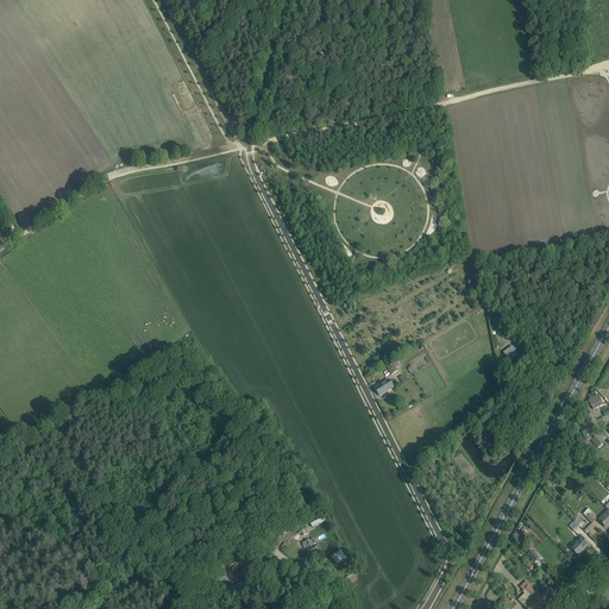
[(510,363),(519,356),(512,346),(503,353),(510,363)]
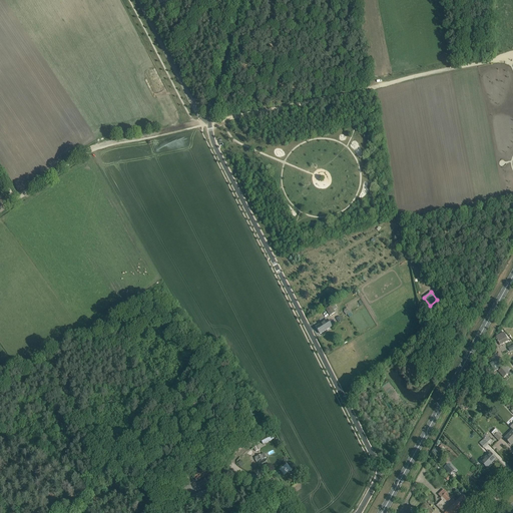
[(335,313),(334,311),(337,309),(335,304),(331,307),(326,310),(330,316),(335,313)]
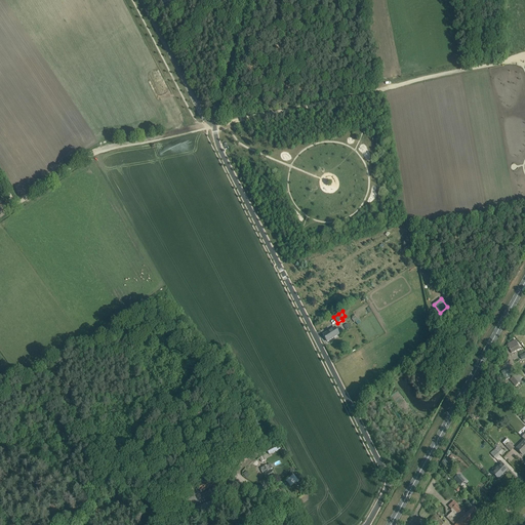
[(331,330),(327,332),(323,335),(327,341),(338,334),(334,328),(331,330)]
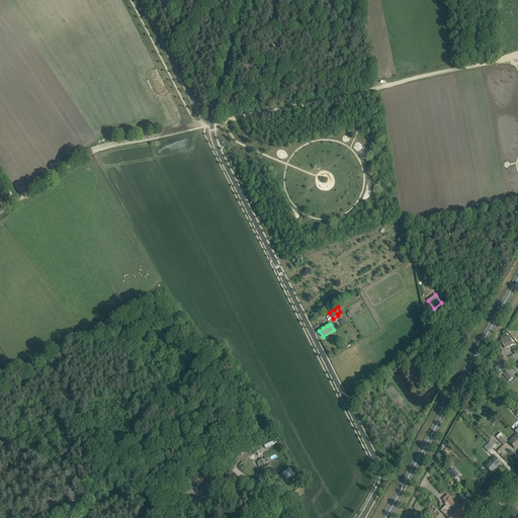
[(505,348),(513,344),(509,337),(501,341),(505,348)]
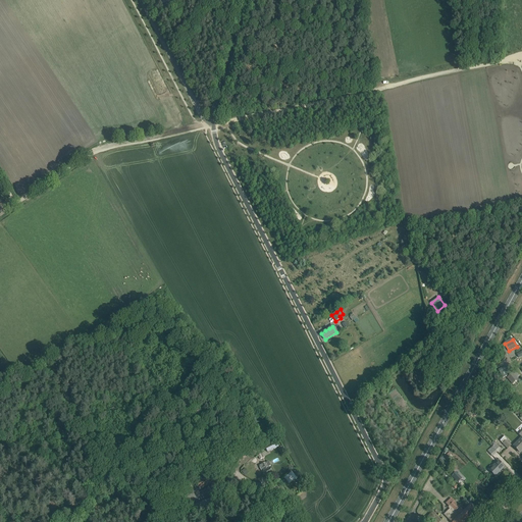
[(510,372),(507,366),(499,369),(501,374),(504,372),(506,375),(510,372)]
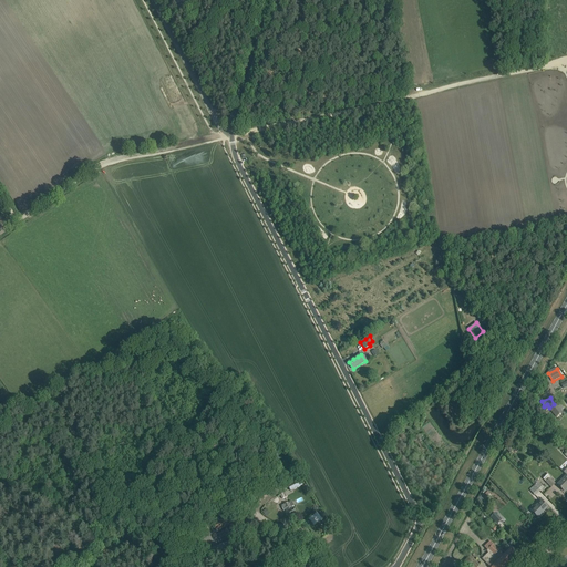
[(562,412),(556,405),(553,409),(552,408),(549,410),(556,418),(562,412)]
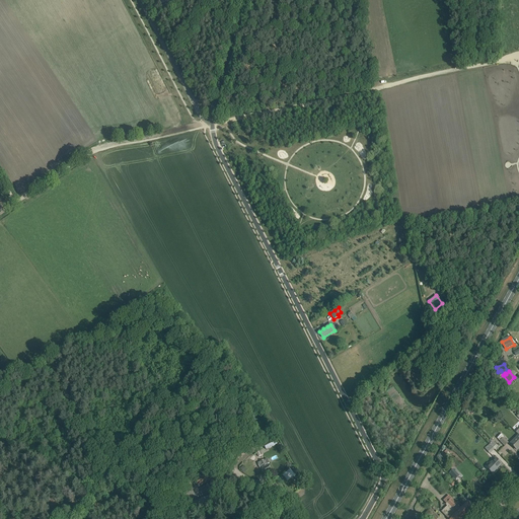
[(508,443),(504,438),(505,437),(501,434),(497,438),(505,446),(508,443)]
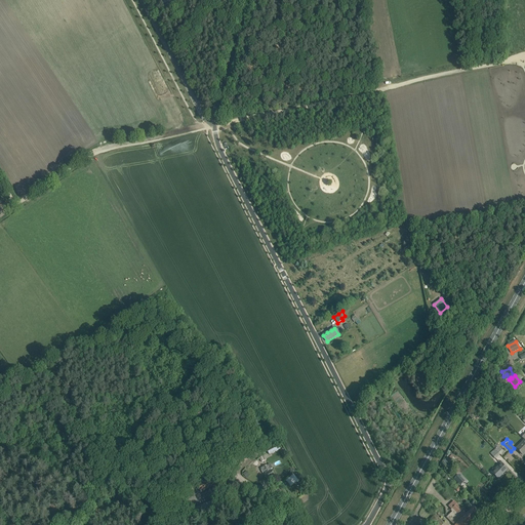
[(516,449),(519,451),(522,455),(524,451),(524,440),(516,449)]
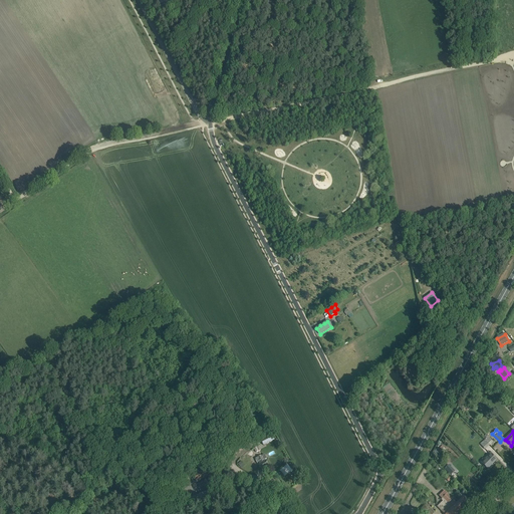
[(263,446),(275,440),(272,434),(260,440),(263,446)]
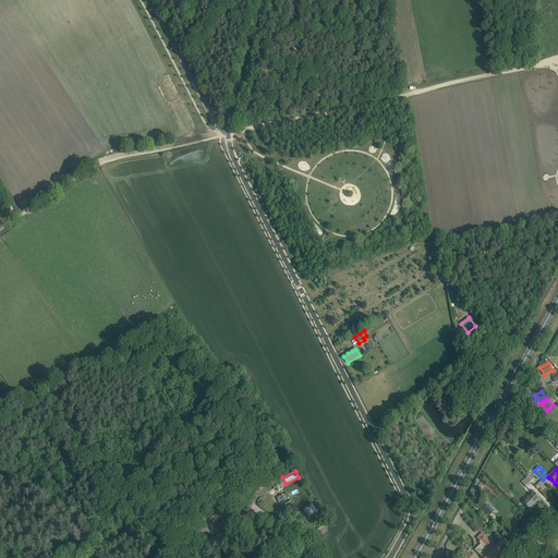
[(531,483),(526,478),(521,482),(525,487),(531,483)]
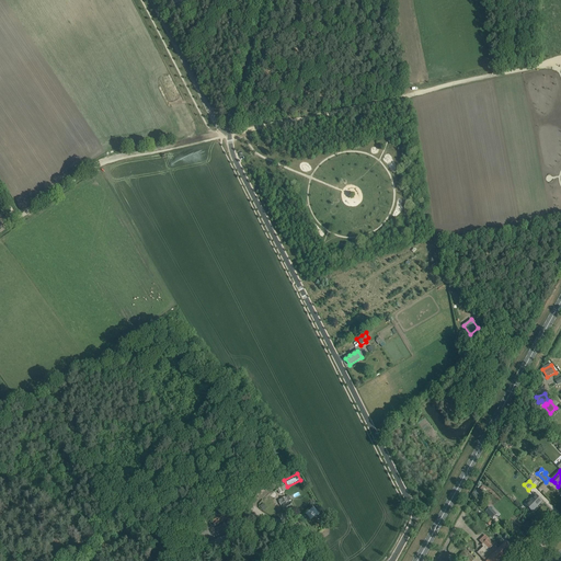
[(294,510),(292,504),(289,501),(290,501),(288,495),(282,500),(278,502),(282,507),(283,507),(286,513),(294,510)]
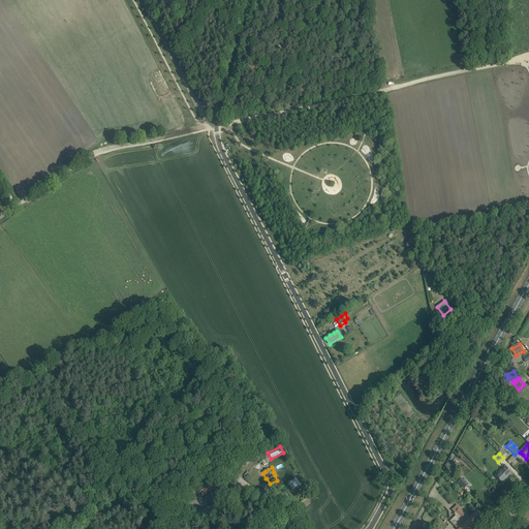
[(496,476),(498,478),(501,483),(510,473),(505,468),(496,476)]
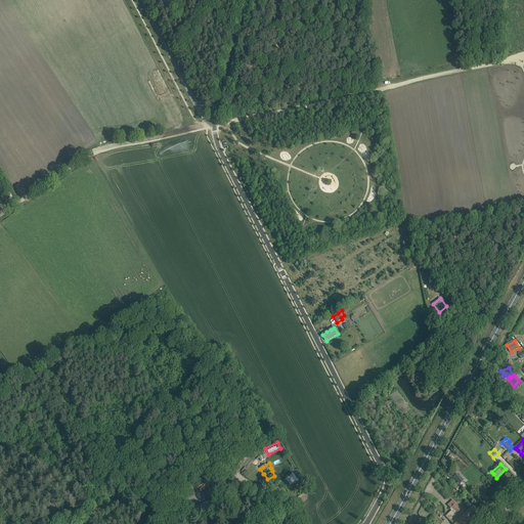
[(456,474),(452,477),(460,484),(464,480),(456,474)]
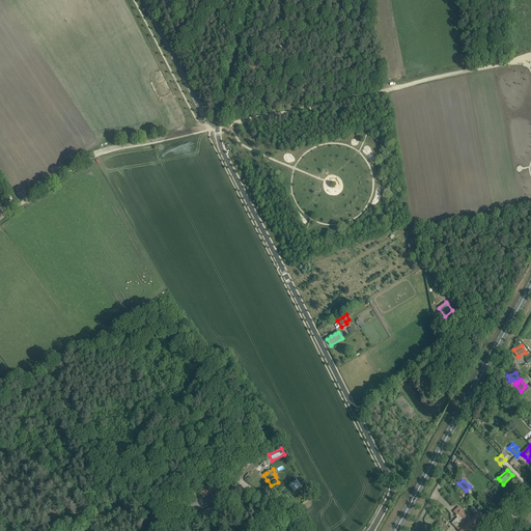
[(215,484),(199,491),(202,498),(218,492),(215,484)]
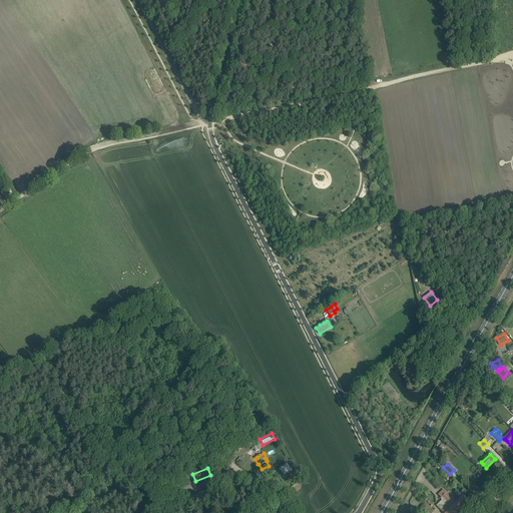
[(177,483),(166,487),(169,493),(179,488),(177,483)]
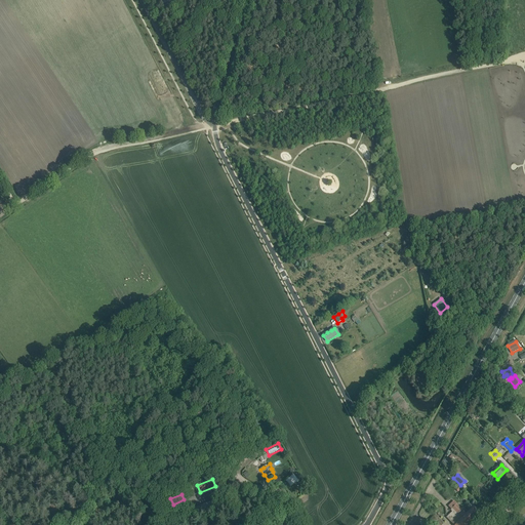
[(436,508),(441,502),(436,498),(432,503),(436,508)]
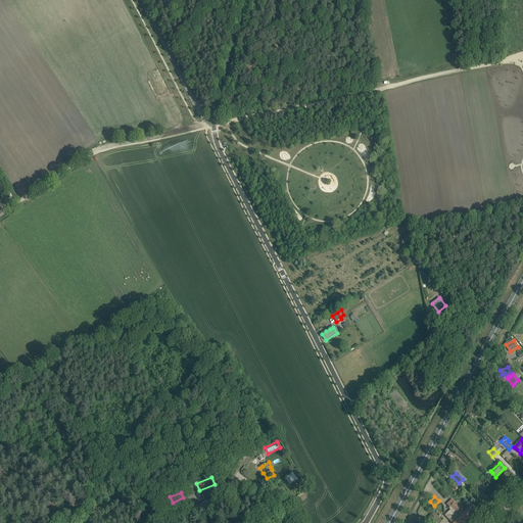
[(450,510),(444,516),(452,522),(465,522),(476,513),(470,507),(465,512),(456,503),(448,509),(450,510)]
